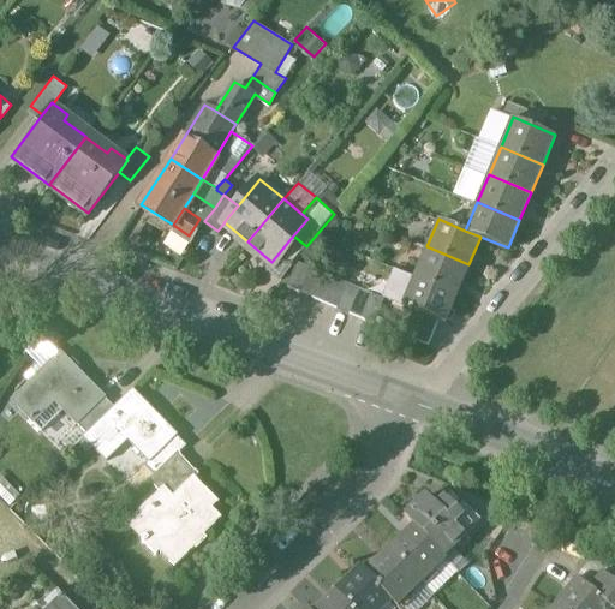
[(469,264),(427,246),(415,274),(458,292),(469,264)]
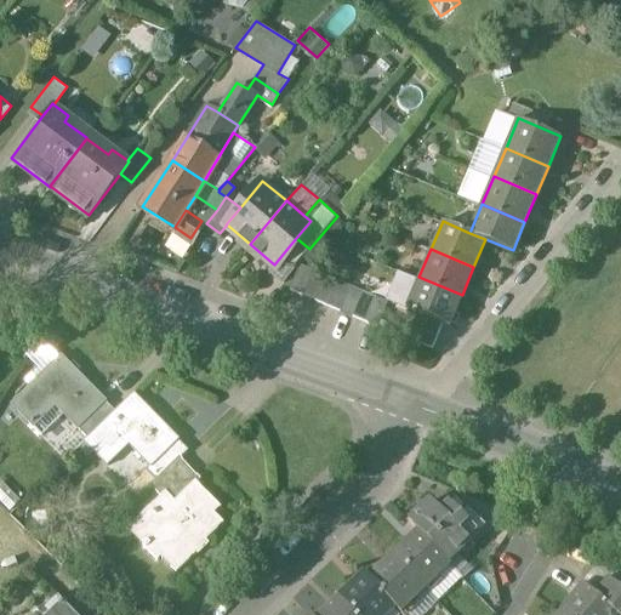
[(312,268),(298,263),(289,288),(301,292),(312,268)]
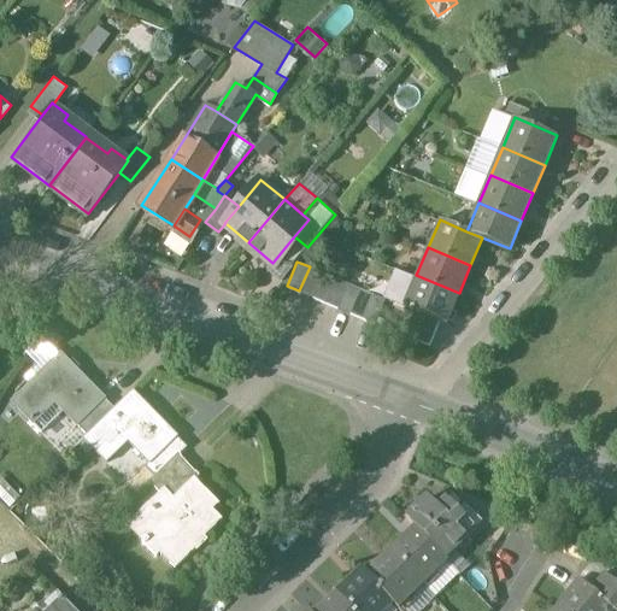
[(322,271),(310,266),(299,291),(312,295),(322,271)]
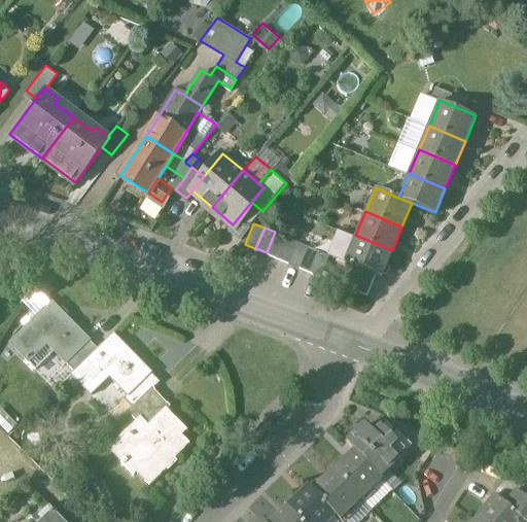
[(286,237),(275,232),(267,252),(277,257),(286,237)]
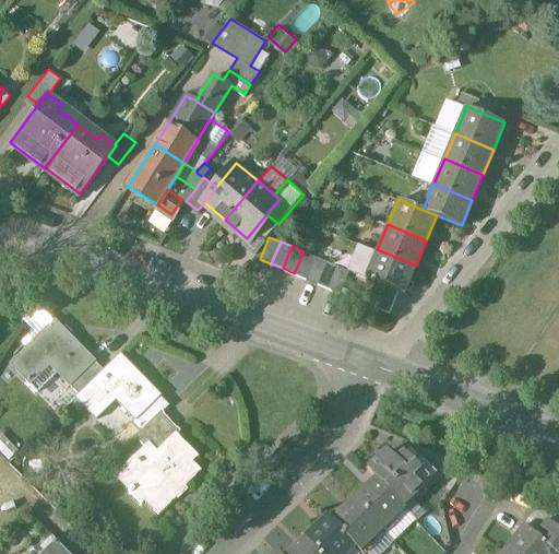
[(416,266),(377,249),(365,277),(376,280),(397,290),(404,292),(416,266)]
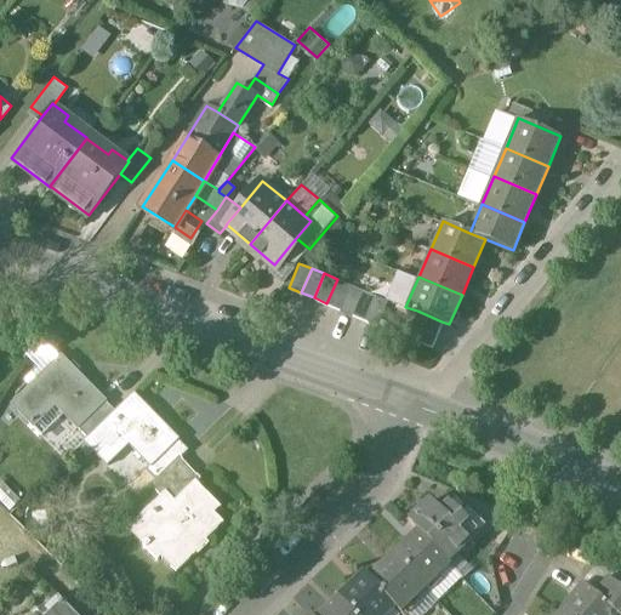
[(349,284),(337,279),(326,303),(340,308),(349,284)]
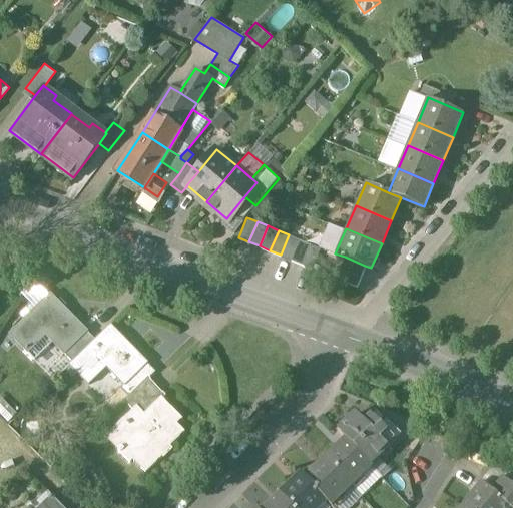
[(299,238),(289,234),(281,255),(291,259),(299,238)]
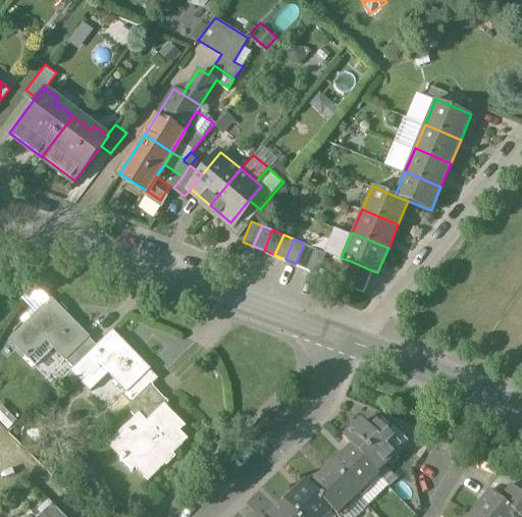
[(315,247),(304,243),(296,263),(307,267),(315,247)]
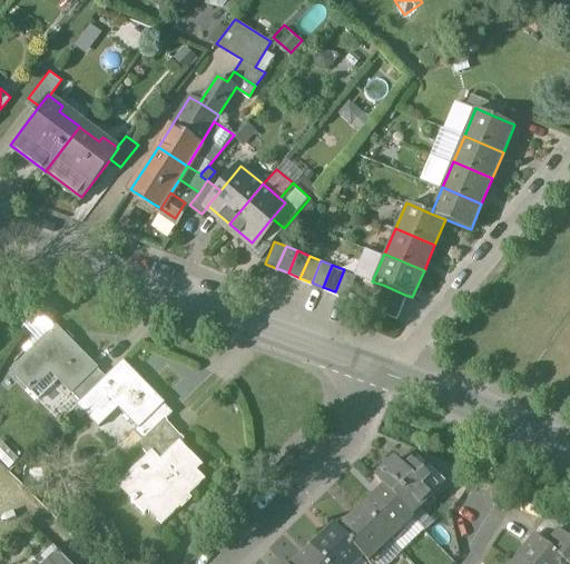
[(355,275),(344,269),(335,292),(346,297),(355,275)]
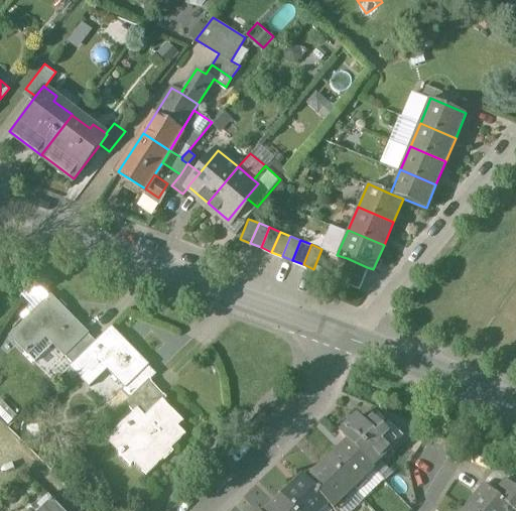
[(367,267),(347,258),(338,278),(359,287),(367,267)]
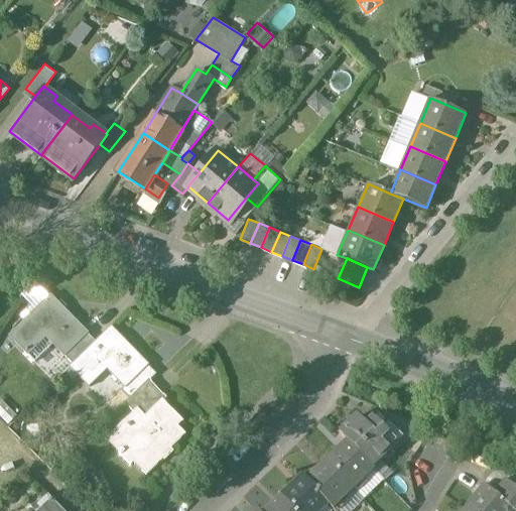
[(87,331),(51,293),(10,333),(24,348),(43,330),(65,352),(87,331)]
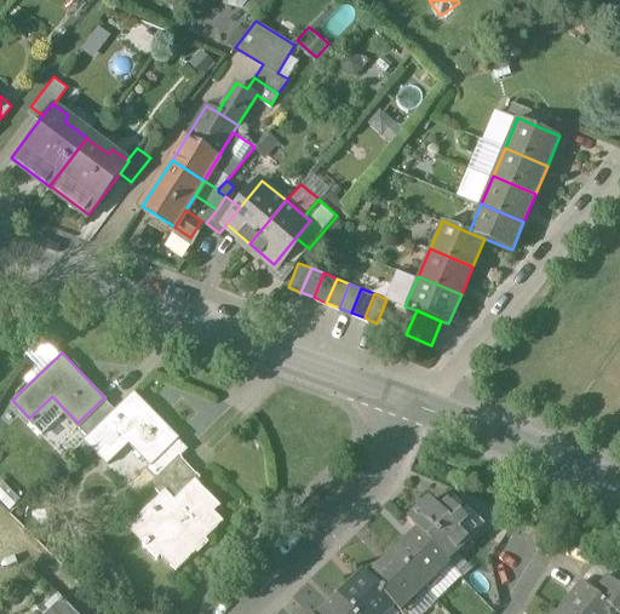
[(87,434),(84,437),(103,457),(125,435),(149,462),(177,435),(132,390),(115,408),(87,434)]
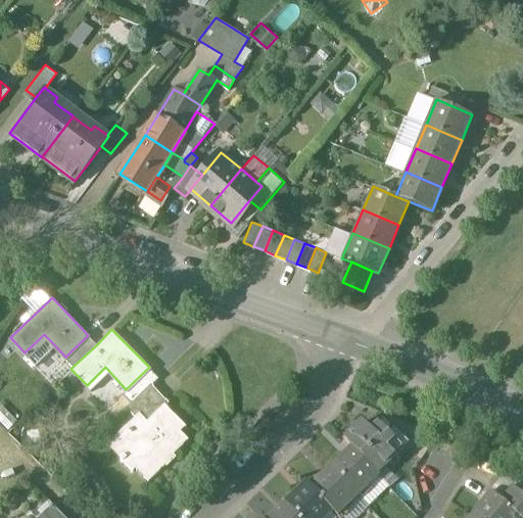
[(97,344),(88,335),(65,357),(74,366),(97,344)]
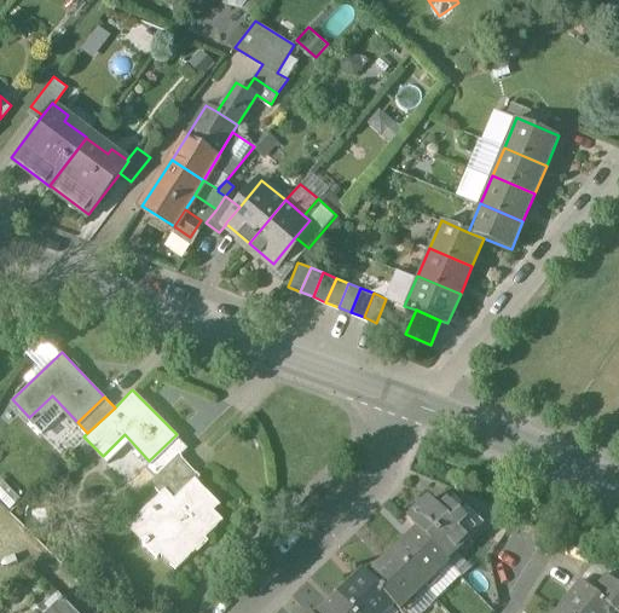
[(186,445),(177,434),(149,461),(160,470),(179,452),(186,445)]
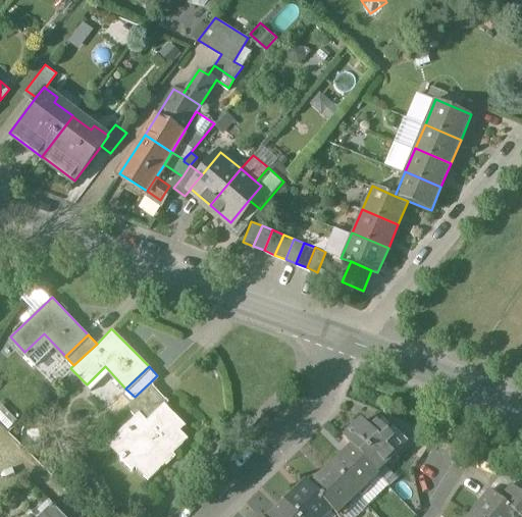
[(168,400),(151,381),(135,397),(133,399),(150,417),(165,403),(168,400)]
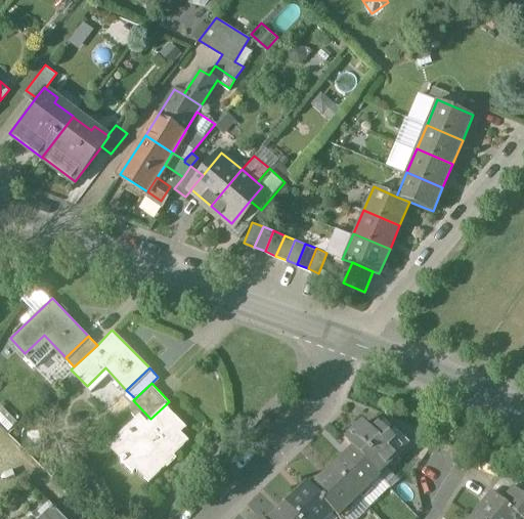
[(166,404),(150,419),(133,400),(127,406),(135,416),(106,443),(120,457),(122,460),(122,459),(133,470),(135,467),(148,480),(165,464),(164,462),(188,438),(180,430),(186,425),(166,404)]
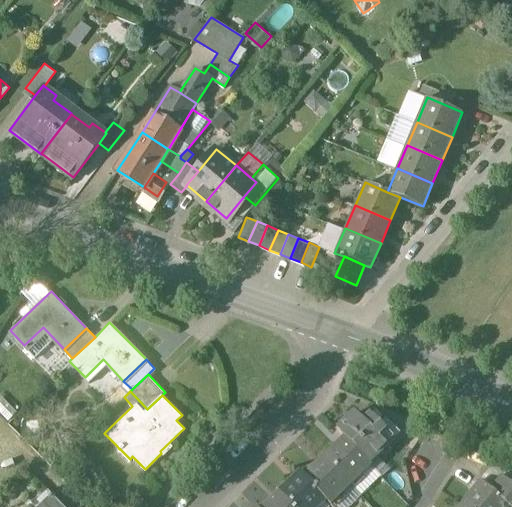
[(379,404),(363,420),(354,410),(336,427),(344,435),(369,462),(397,434),(380,418),(389,408),(379,404)]
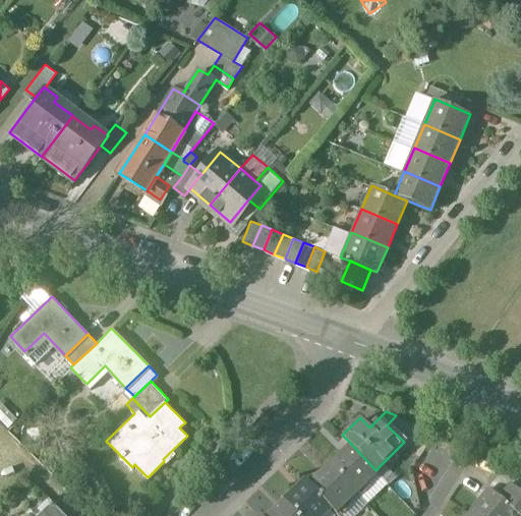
[(420,425),(396,415),(387,425),(404,442),(420,425)]
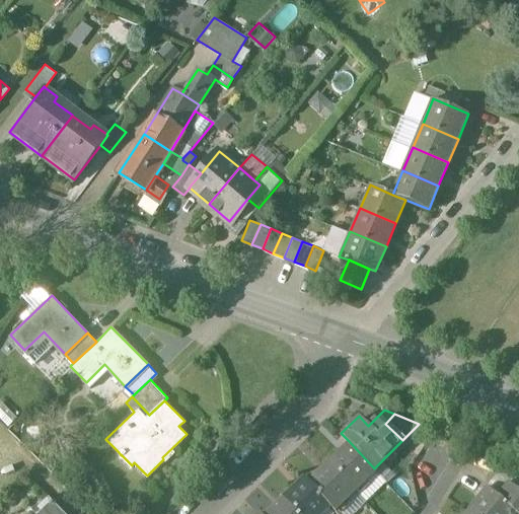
[(349,441),(328,461),(355,490),(376,469),(374,468),(349,441)]
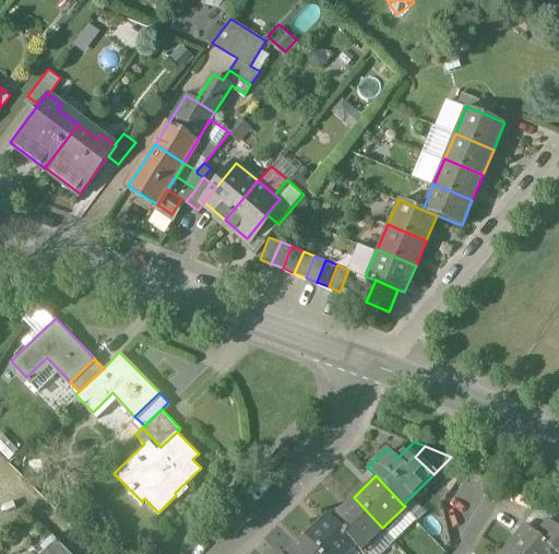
[(354,497),(331,518),(356,544),(360,549),(382,528),(354,497)]
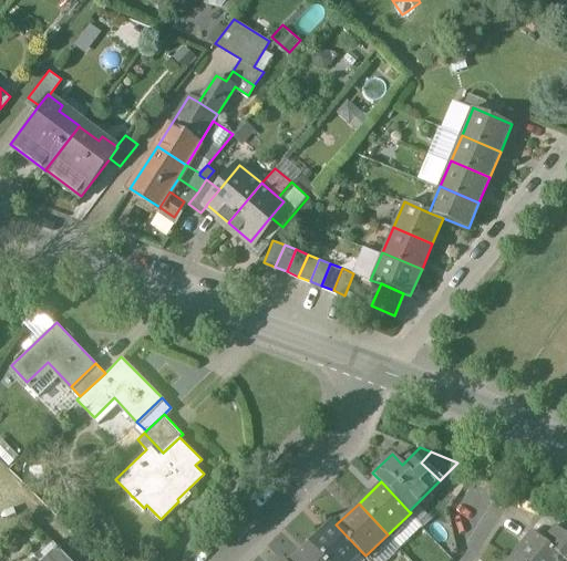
[(336,525),(331,520),(309,541),(328,560),(350,560),(361,551),(336,525)]
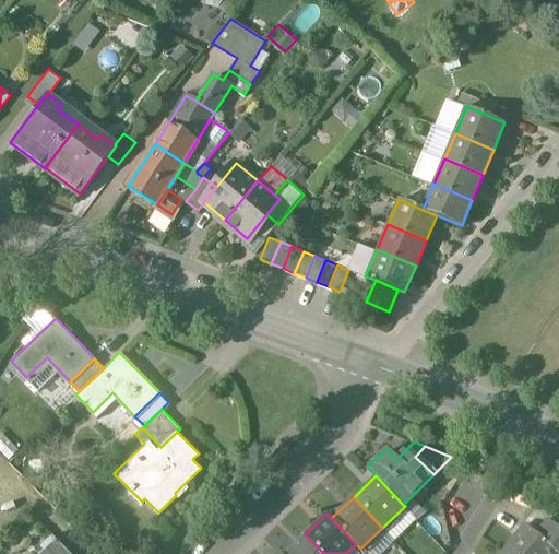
[(537,534),(557,551),(558,549),(558,528),(549,520),(537,534)]
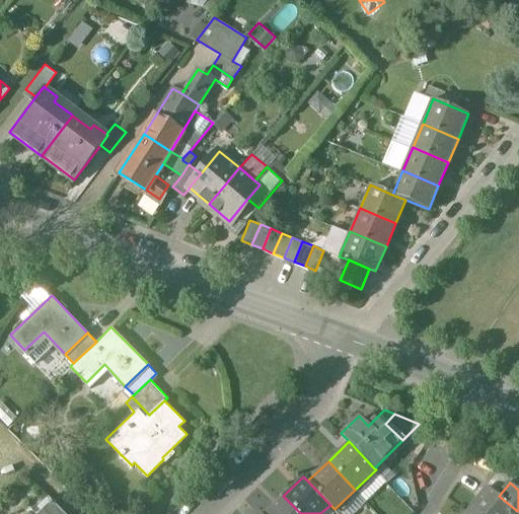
[(499,496),(487,486),(467,509),(472,513),(515,513),(516,513),(517,511),(499,496)]
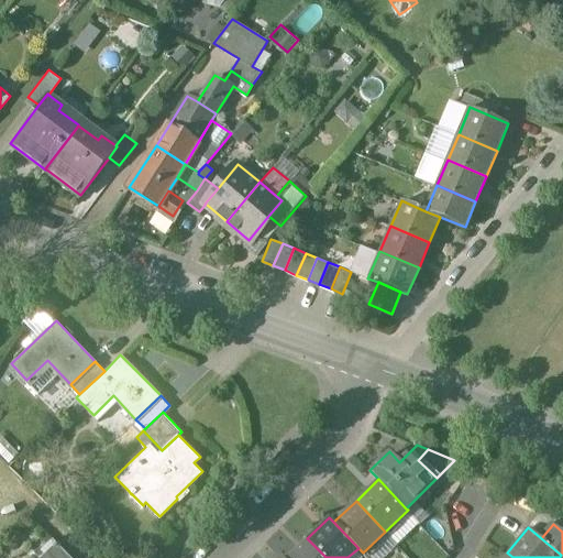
[(326,557),(307,538),(286,557),(326,557)]
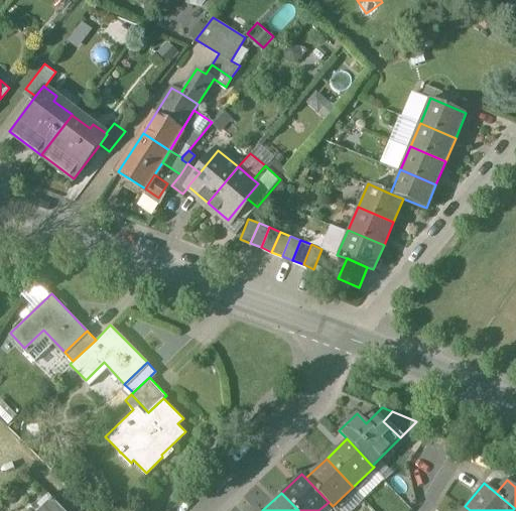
[(66,510),(50,495),(47,498),(48,499),(35,510),(66,510)]
